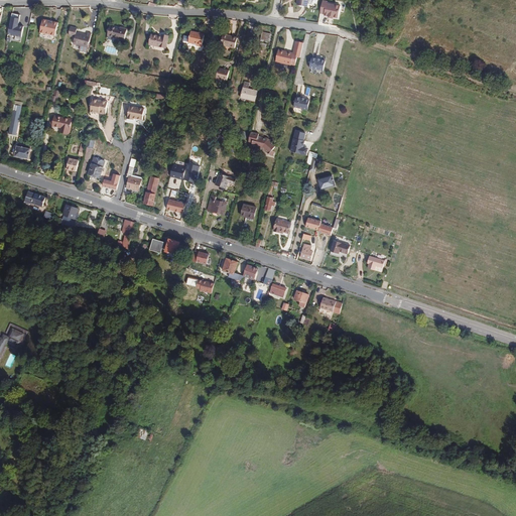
[(330,1),(325,0),(323,13),(327,14),(327,15),(331,16),(336,17),(341,18),(343,6),(329,3),(330,1)]
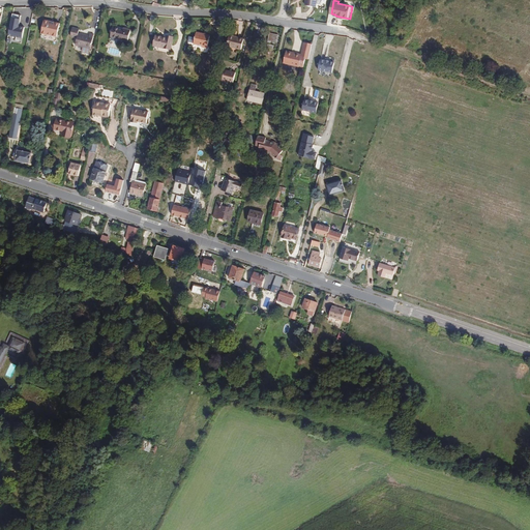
[(22,21),(12,19),(9,35),(24,37),(26,29),(21,28),(22,21)]
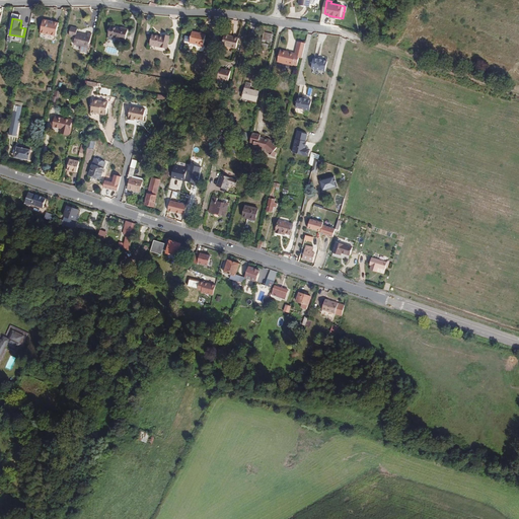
[(57,36),(59,23),(52,22),(52,24),(44,22),(42,33),(57,36)]
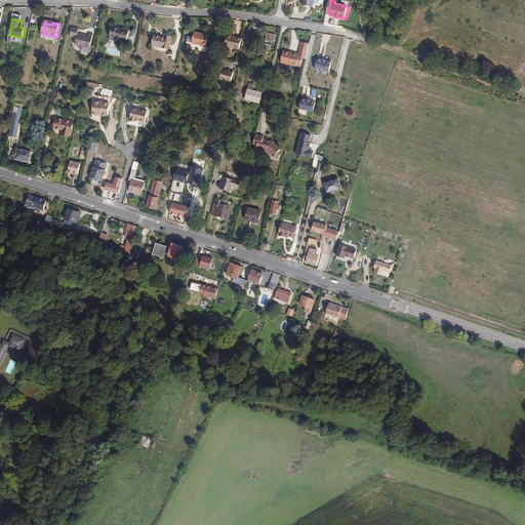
[(129,39),(131,28),(126,27),(126,28),(114,26),(112,35),(129,39)]
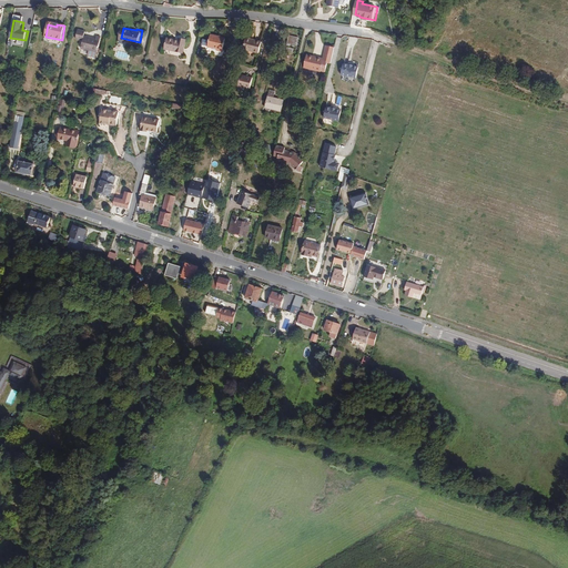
[(99,51),(102,37),(98,36),(98,39),(85,37),(87,31),(80,30),(78,40),(84,41),(83,48),(99,51)]
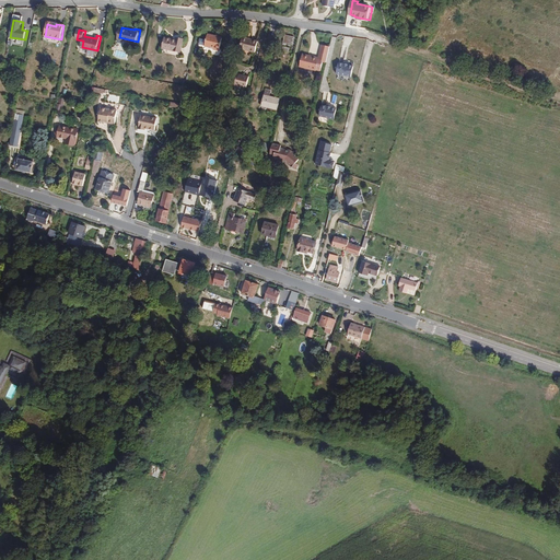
[(222,49),(225,36),(210,33),(207,44),(217,46),(217,47),(217,48),(222,49)]
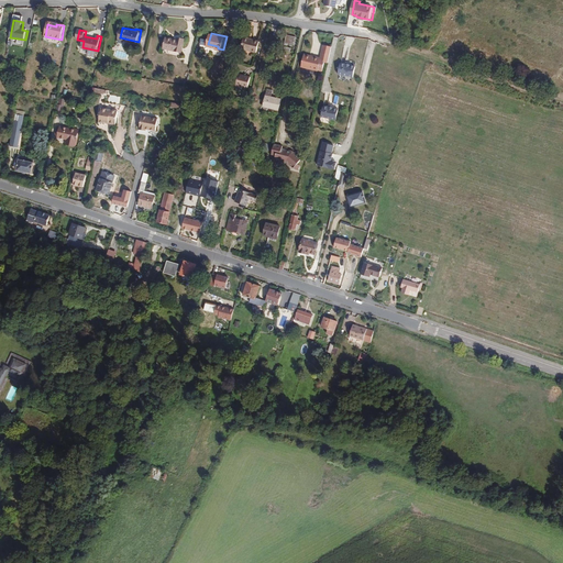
[(185,51),(187,40),(168,35),(166,46),(185,51)]
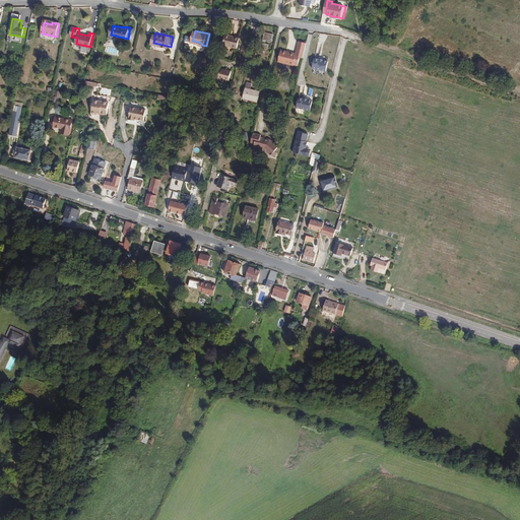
[(271,43),(273,35),(265,33),(263,40),(266,41),(271,43)]
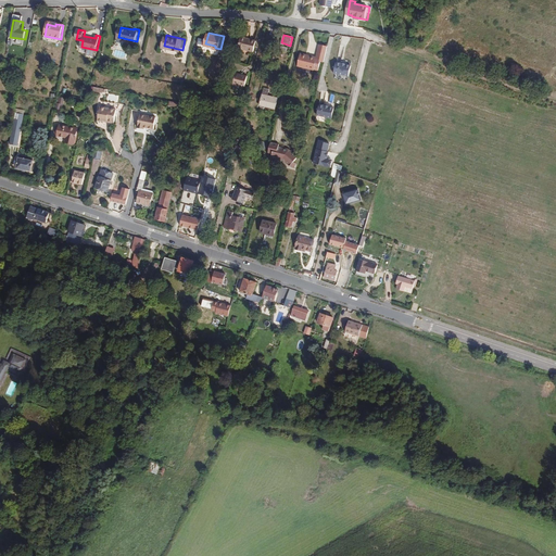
[(251,51),(253,41),(240,38),(238,48),(251,51)]
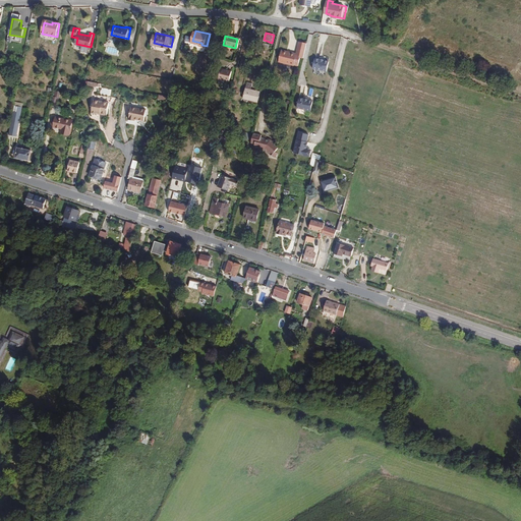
[(301,59),(305,44),(298,42),(294,54),(281,50),(278,62),(294,66),(298,67),(300,58),(301,59)]
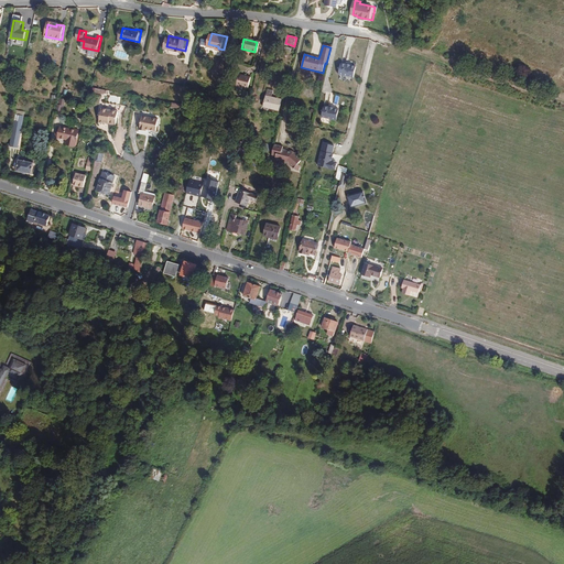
[(356,76),(359,66),(355,65),(355,64),(349,63),(345,62),(342,73),(356,76)]
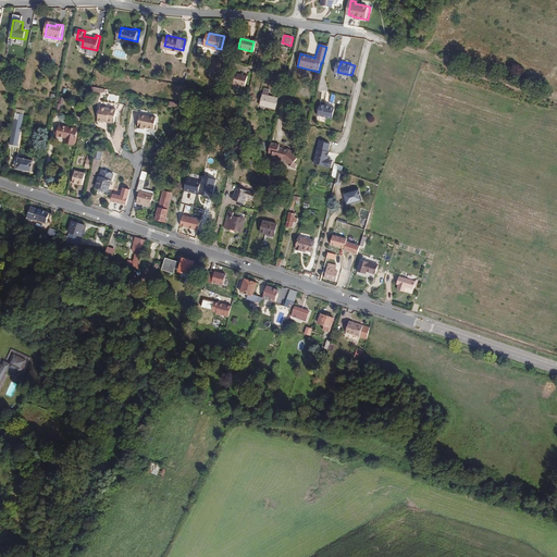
[(247,87),(250,76),(239,74),(236,85),(247,87)]
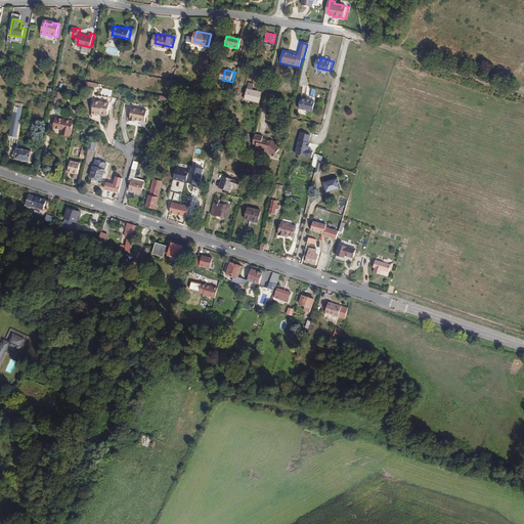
[(262,103),(264,92),(255,90),(250,89),(248,99),(262,103)]
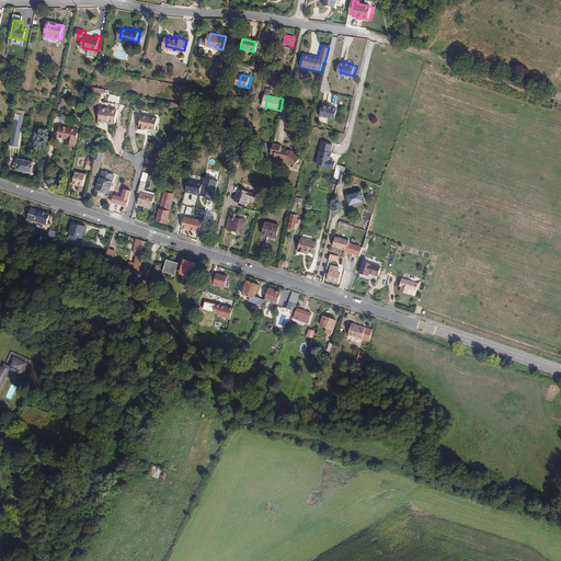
[(64,106),(66,100),(59,98),(58,101),(56,112),(60,113),(63,106),(64,106)]
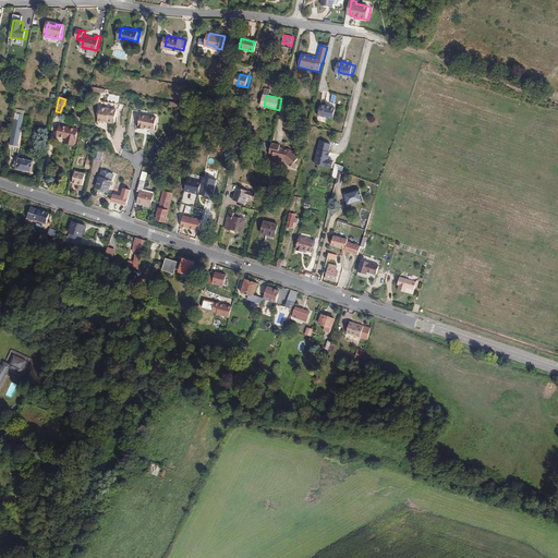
[(335,118),(337,108),(332,107),(334,106),(328,105),(327,105),(323,104),(320,114),(335,118)]
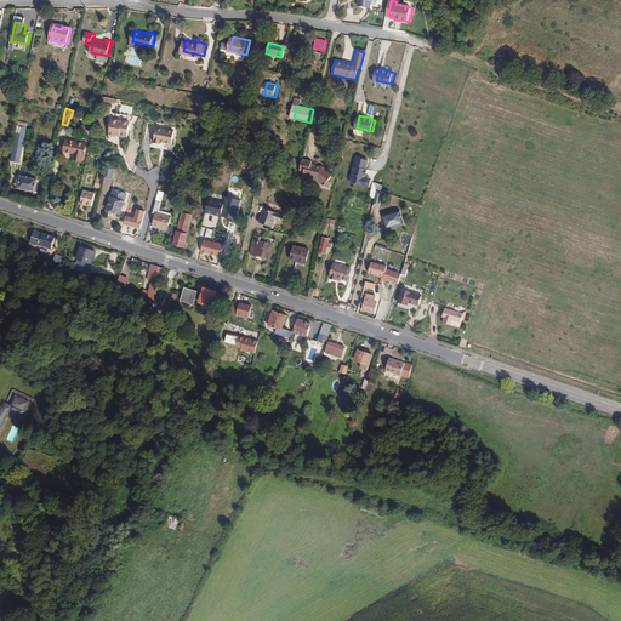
[(130,135),(132,119),(114,117),(112,131),(118,132),(119,131),(121,131),(123,134),(130,135)]
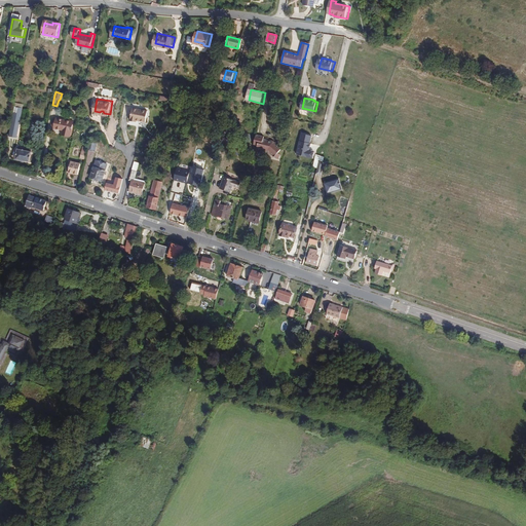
[(16,141),(24,108),(15,106),(9,133),(8,140),(16,141)]
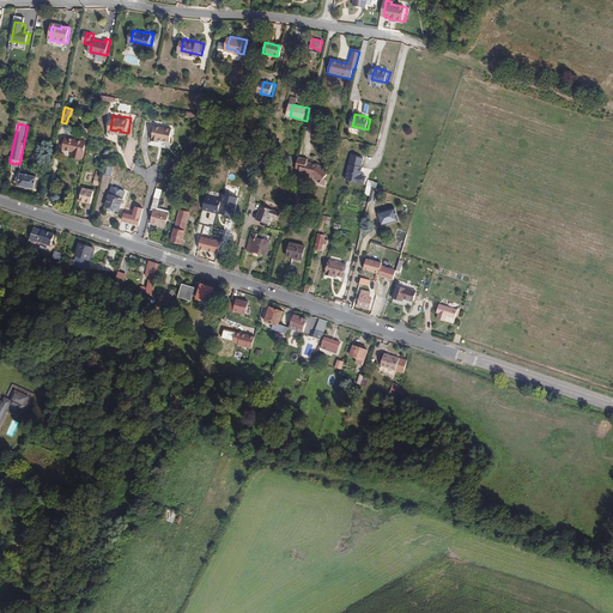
[(173,140),(175,127),(157,123),(155,139),(162,140),(162,139),(173,140)]
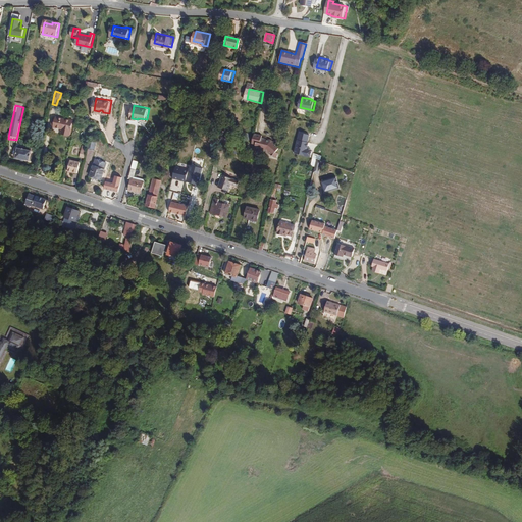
[(71,134),(75,119),(69,117),(69,118),(58,116),(56,126),(66,128),(65,133),(71,134)]
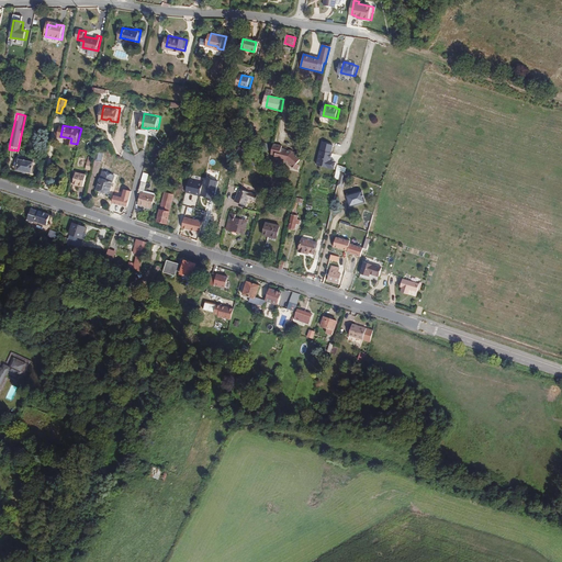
[(253,153),(255,144),(246,142),(244,150),(253,153)]
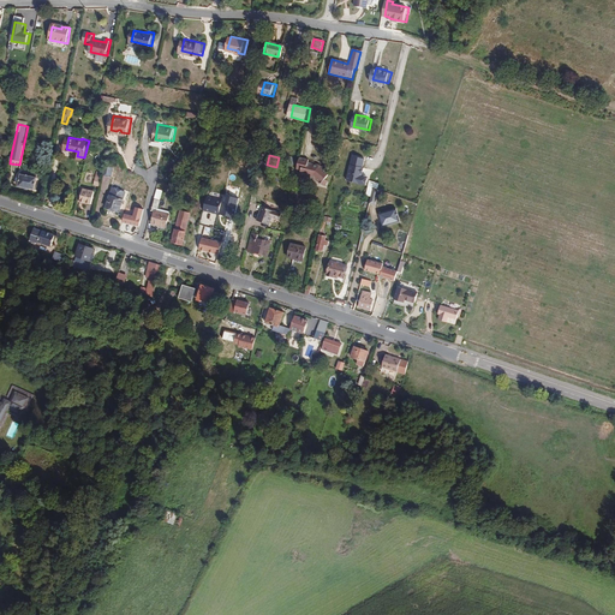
[(369,178),(363,177),(364,172),(362,171),(365,159),(352,156),(346,183),(358,185),(366,187),(369,178)]
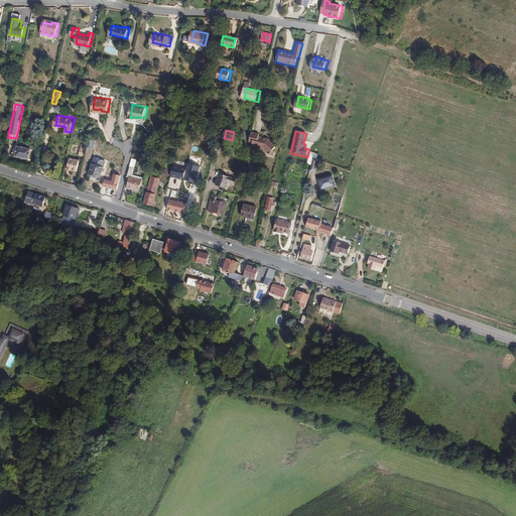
[(277,147),(270,139),(260,136),(261,134),(252,132),(252,133),(250,141),(254,142),(254,145),(257,146),(257,147),(263,149),(263,148),(272,156),(276,153),(273,150),(277,147)]
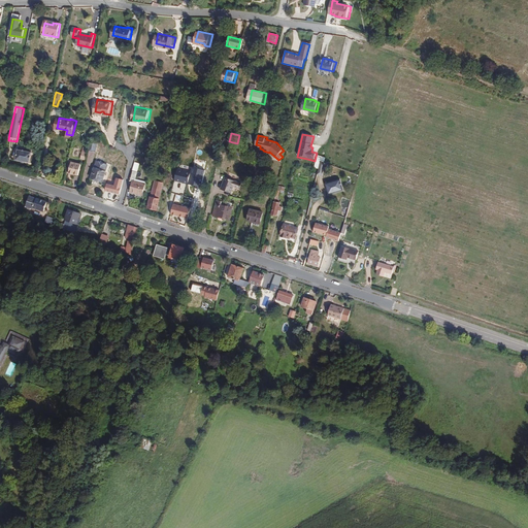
[(91,142),(89,150),(97,152),(98,144),(91,142)]
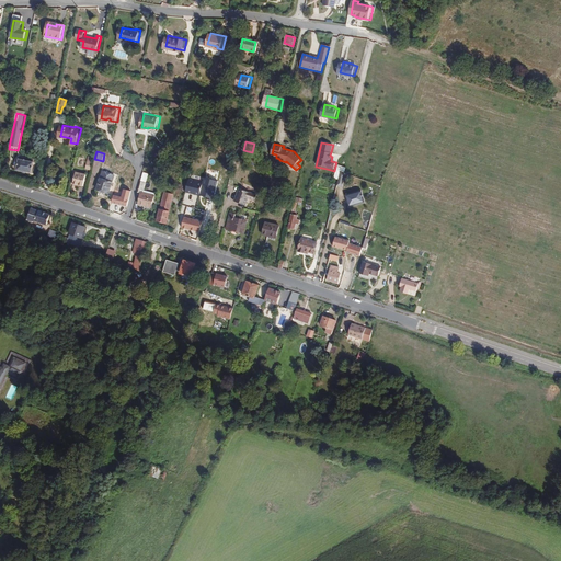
[(32,175),(35,162),(35,160),(21,157),(16,172),(32,175)]
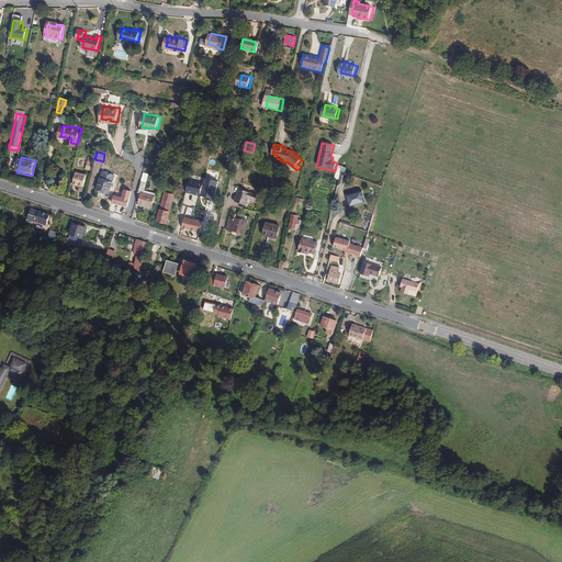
[(114,182),(117,176),(103,170),(101,178),(114,182)]
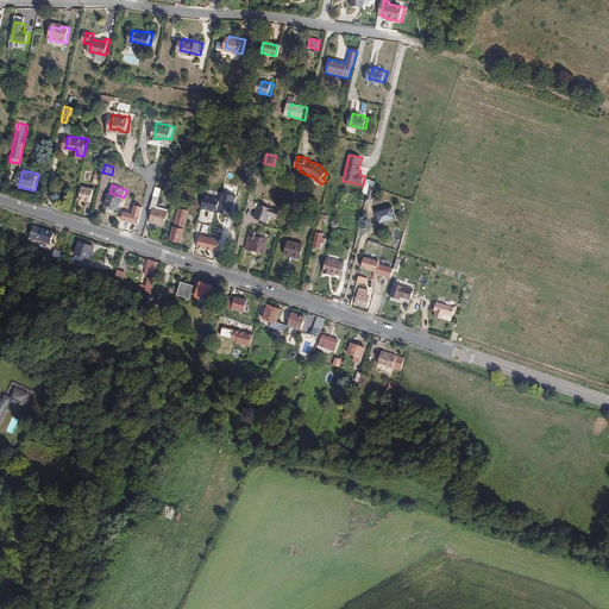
[(371,203),(375,189),(369,187),(365,202),(371,203)]
